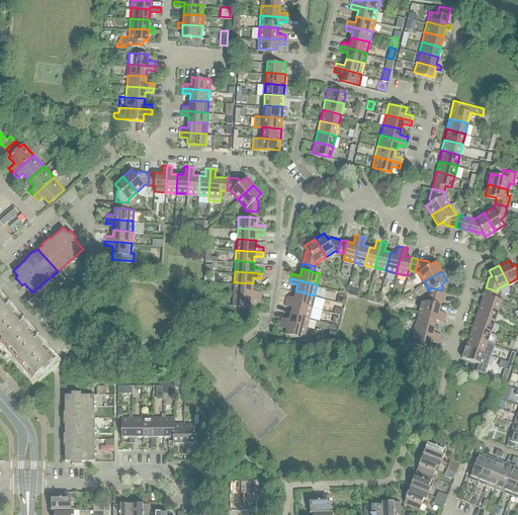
[(233,293),(260,295),(260,290),(252,289),(253,283),(234,282),(233,293)]
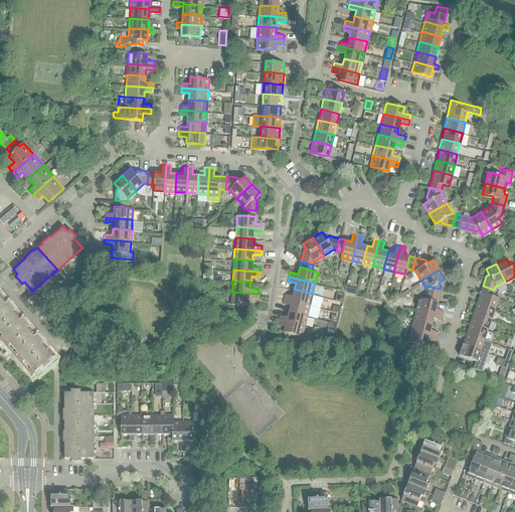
[(426,290),(426,293),(439,296),(440,289),(427,286),(426,290)]
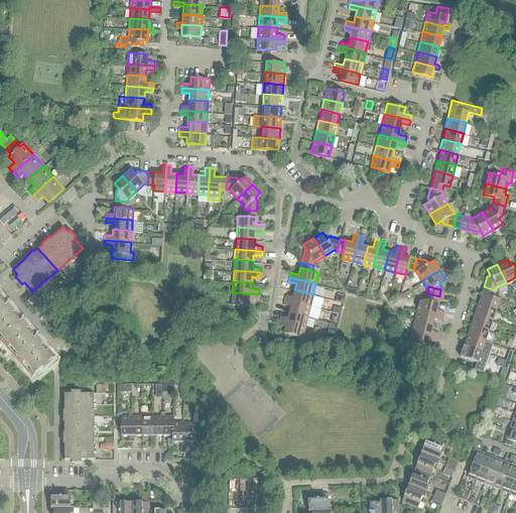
[(478,302),(495,308),(499,298),(493,296),(495,290),(484,286),(481,292),(478,302)]
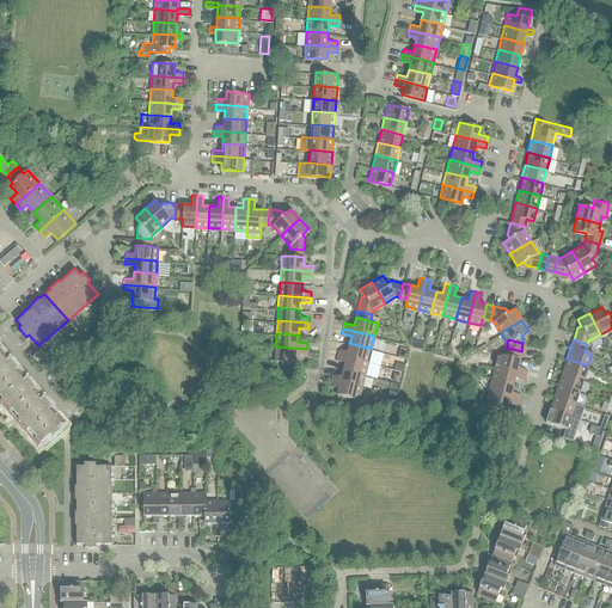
[(338,348),(337,354),(368,361),(371,349),(349,343),(348,350),(338,348)]
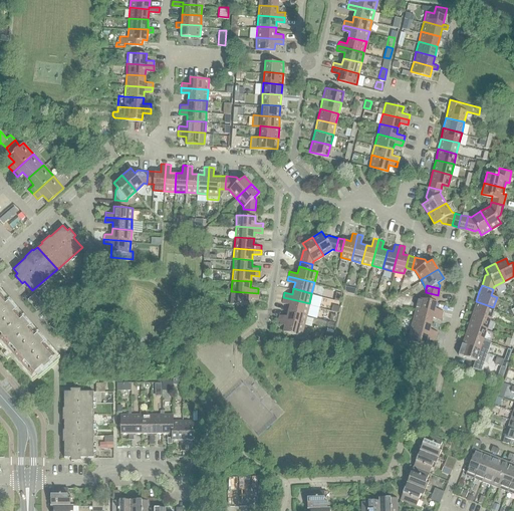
[(343,298),(345,290),(338,289),(336,296),(343,298)]
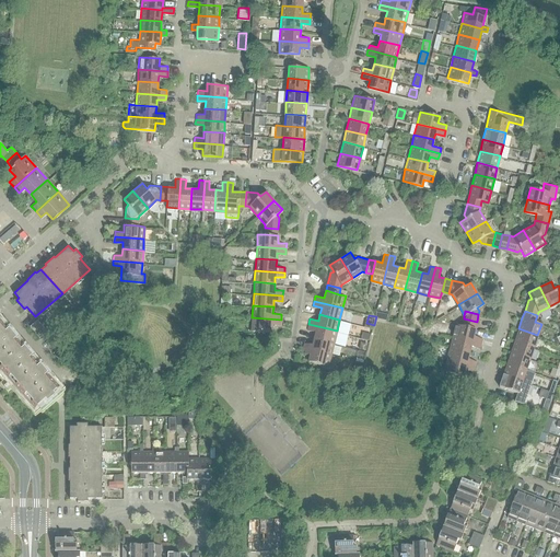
[(281,320),(252,317),(251,329),(271,331),(272,324),(281,324),(281,320)]
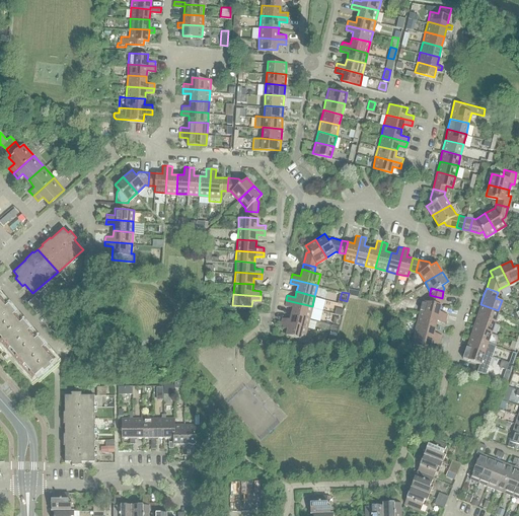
[(43,305),(34,295),(27,301),(36,311),(43,305)]
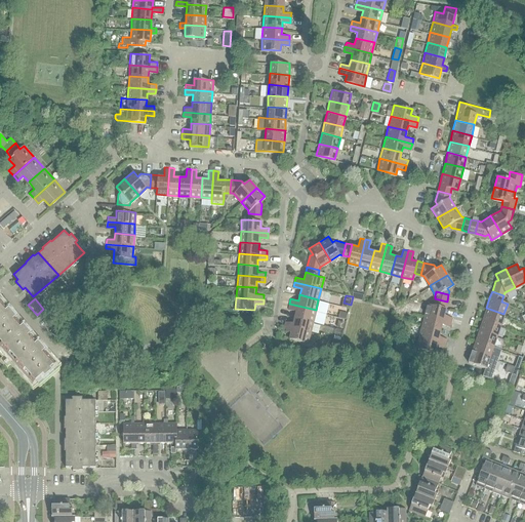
[(447,302),(435,298),(433,305),(445,308),(447,302)]
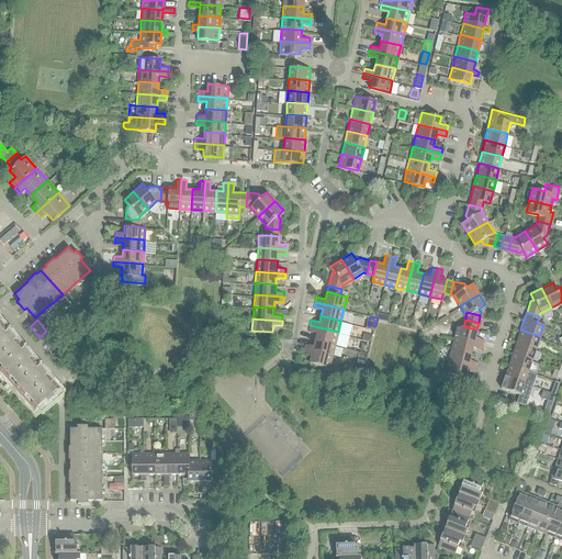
[(15,339),(17,338),(9,330),(9,331),(0,321),(0,355),(18,341),(15,339)]
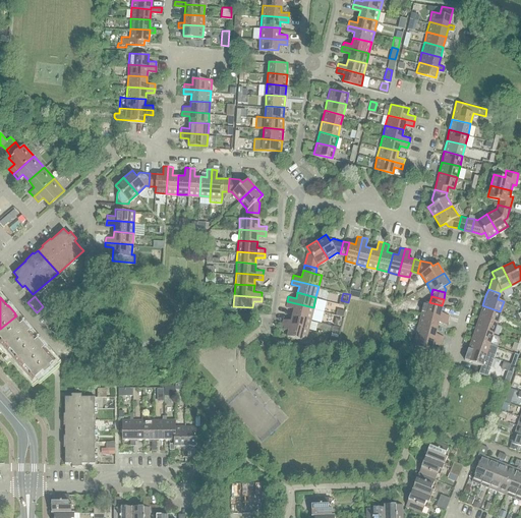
[(441,311),(442,305),(429,302),(423,300),(420,311),(447,319),(449,313),(441,311)]
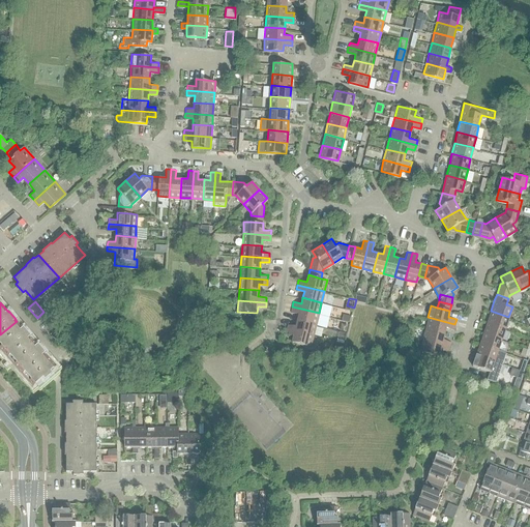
[(298,313),(297,319),(316,323),(319,313),(292,306),(291,311),(298,313)]
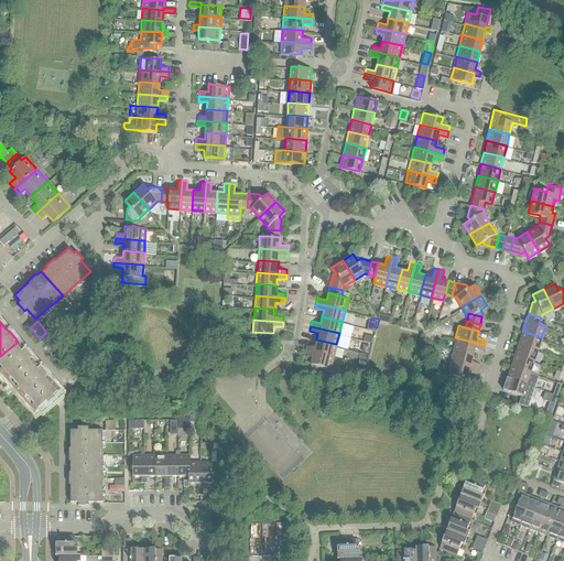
[(518,342),(538,349),(541,337),(522,331),(518,342)]
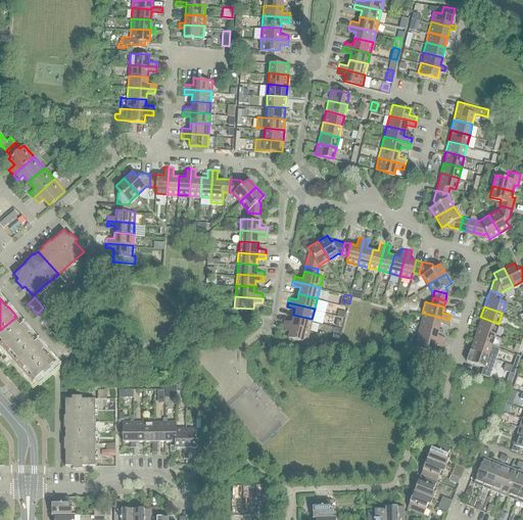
[(447,324),(448,320),(422,313),(420,324),(438,328),(439,322),(447,324)]
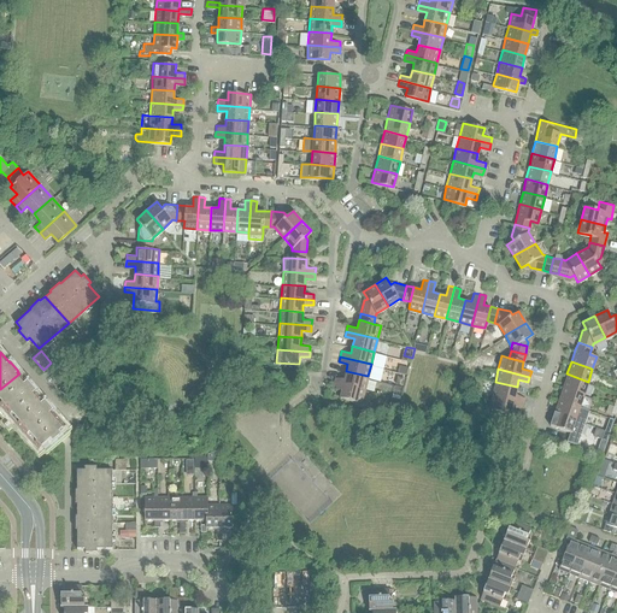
[(335,376),(334,382),(364,389),(368,376),(346,371),(345,378),(335,376)]
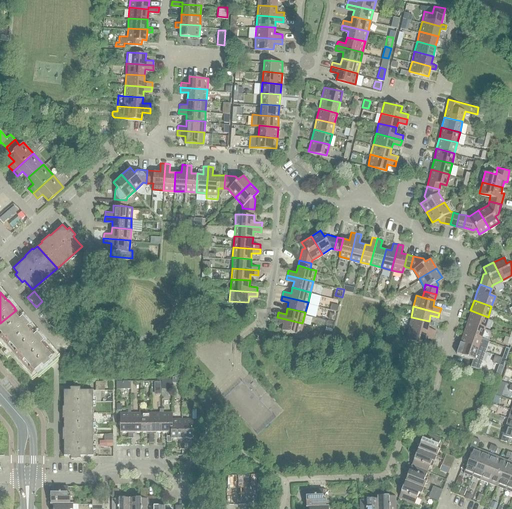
[(22,317),(16,310),(0,323),(0,337),(13,352),(35,332),(29,325),(30,324),(23,317),(22,317)]
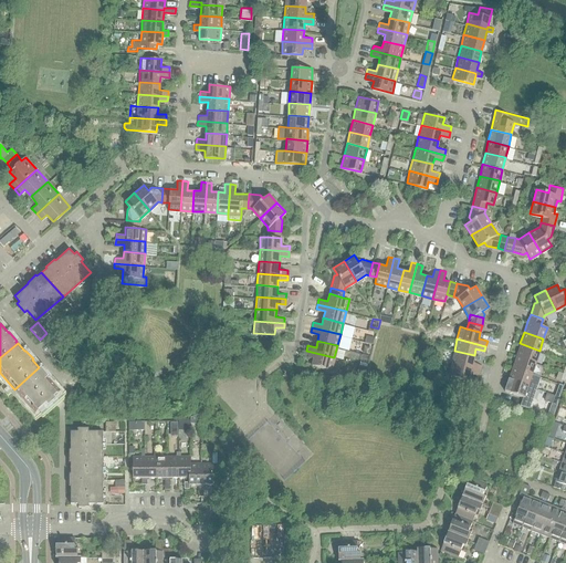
[(516,355),(535,362),(540,351),(520,343),(516,355)]
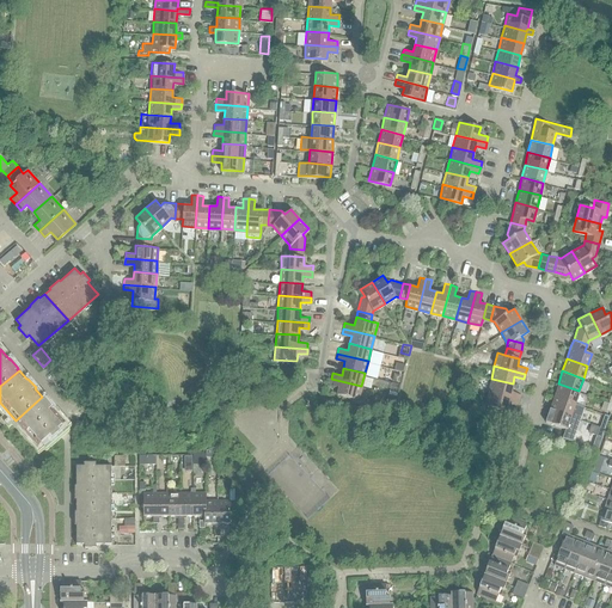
[(77,388),(72,384),(66,376),(57,384),(68,395),(77,388)]
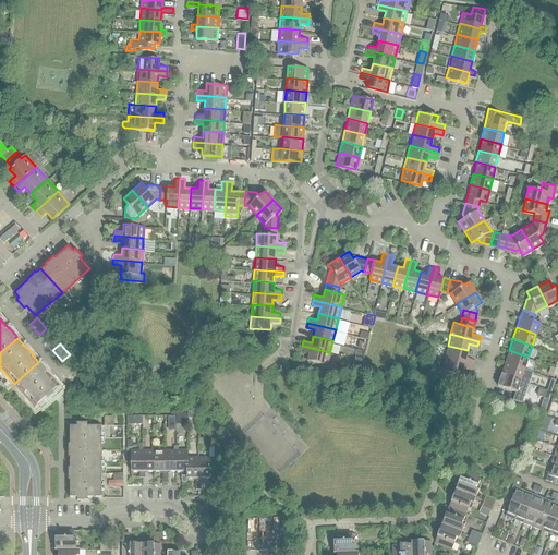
[(327,364),(329,352),(302,346),(301,350),(308,352),(307,359),(327,364)]
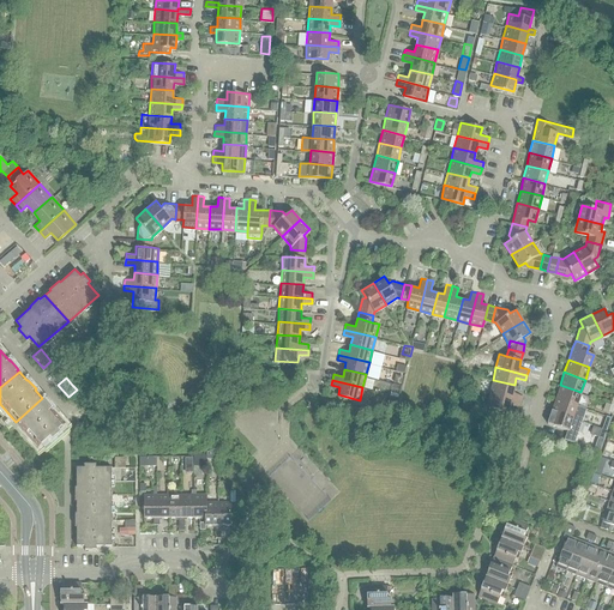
[(493,380),(489,392),(521,400),(522,394),(513,392),(515,385),(493,380)]
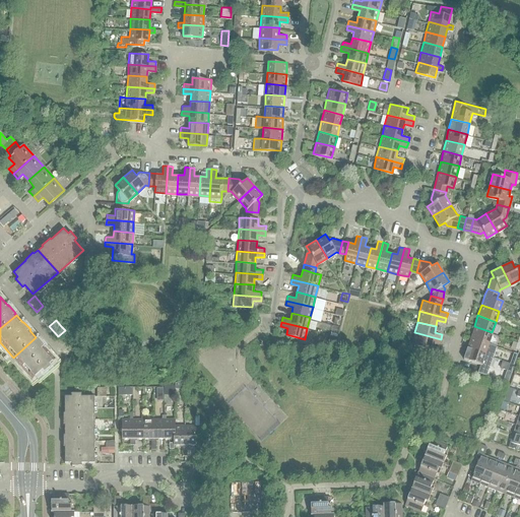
[(470,336),(489,342),(492,332),(474,326),(470,336)]
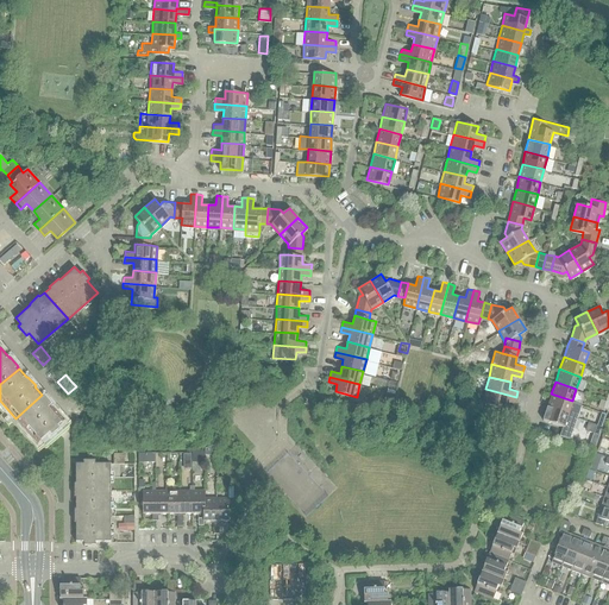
[(515,402),(516,397),(485,389),(483,401),(479,399),(477,409),(502,415),(506,399),(515,402)]
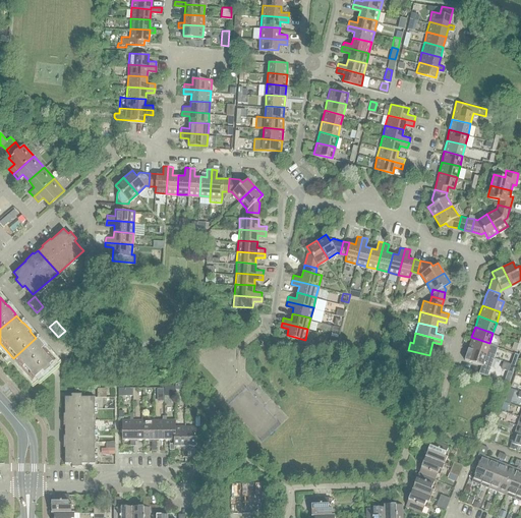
[(332,335),(328,349),(335,350),(338,337),(332,335)]
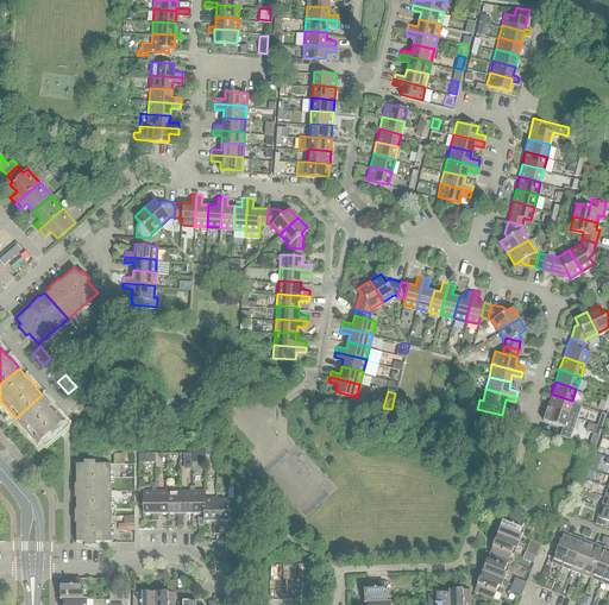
[(572,401),(551,394),(547,405),(567,413),(572,401)]
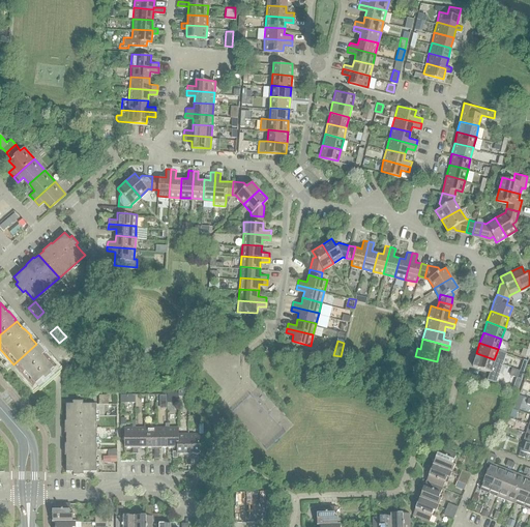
[(37,346),(36,344),(13,364),(33,387),(43,378),(45,380),(53,374),(51,372),(56,367),(45,353),(46,353),(38,345),(37,346)]
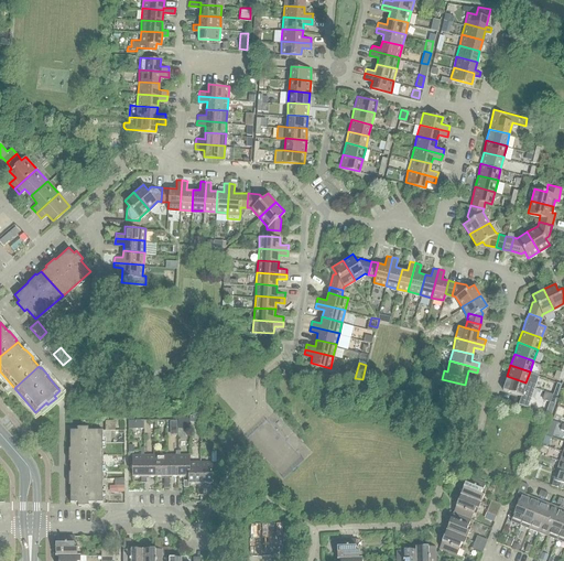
[(525,383),(507,376),(502,388),(522,395),(525,383)]
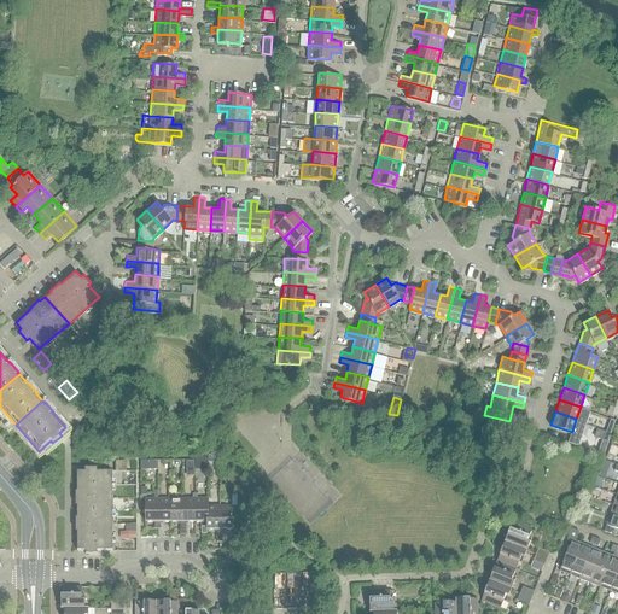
[(599,427),(595,436),(602,438),(606,430),(599,427)]
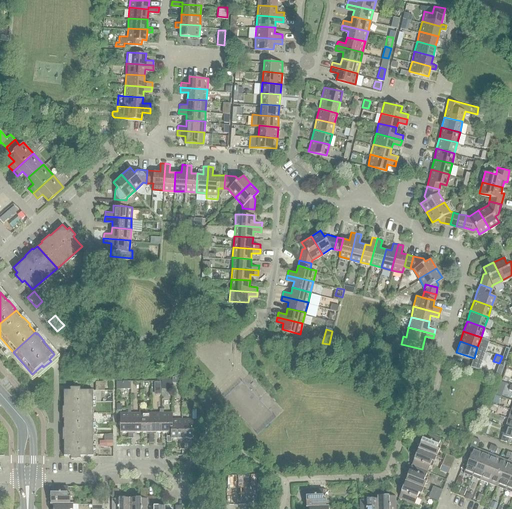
[(499,363),(495,373),(500,375),(503,364),(499,363)]
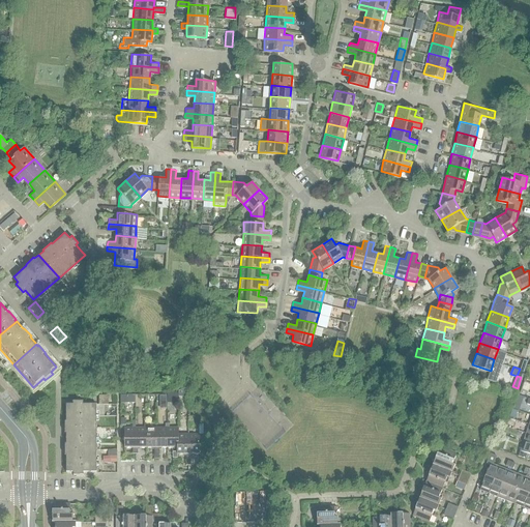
[(521,402),(523,394),(517,392),(513,400),(521,402)]
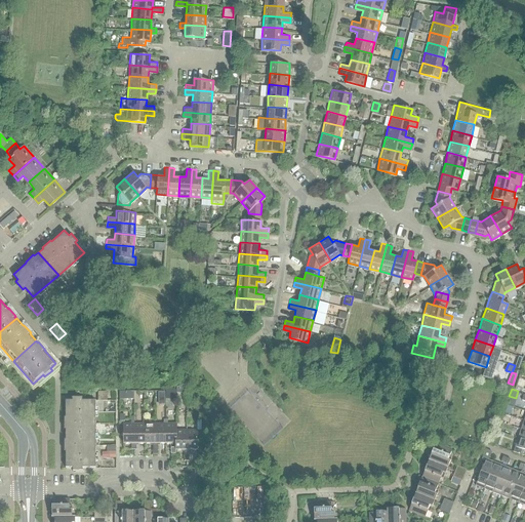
[(97,399),(107,398),(107,390),(97,390),(97,399)]
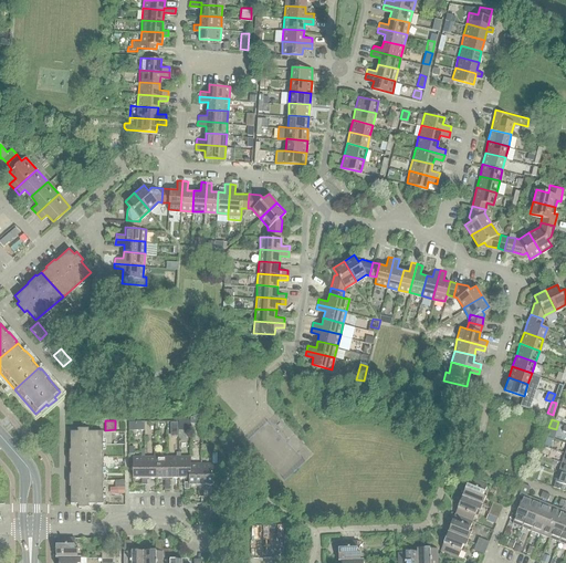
[(103,466),(103,430),(88,430),(88,427),(77,427),(77,430),(70,430),(70,467),(103,466)]
